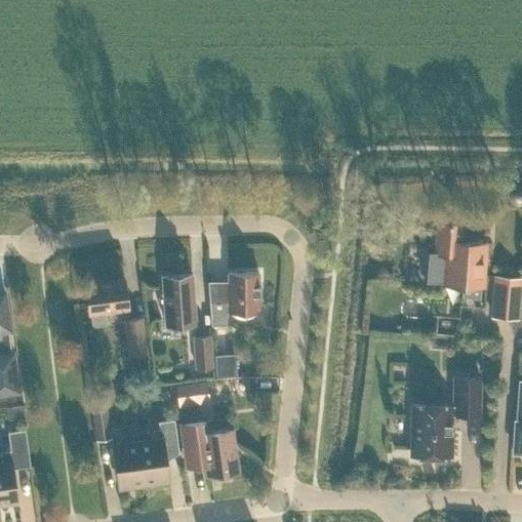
[(428,256),(426,284),(443,285),(443,288),(465,289),(483,290),(486,291),(489,244),(464,242),(465,226),(438,224),(436,254),(428,253),(428,256)]
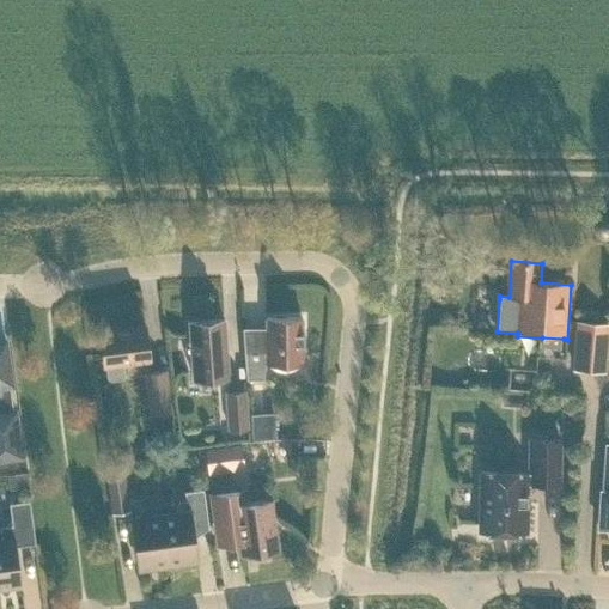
[(299,369),(300,367),(304,367),(304,321),(268,322),(268,336),(244,336),(248,383),(266,383),(268,367),(272,367),(274,370),(276,371),(278,372),(281,373),(284,373),(287,373),(291,373),(294,372),(296,371),(298,370),(299,369)]
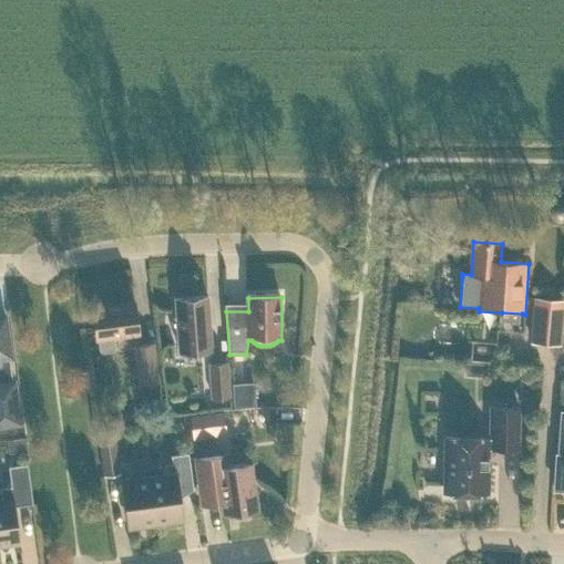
[(180,337),(181,355),(213,352),(209,299),(176,301),(177,320),(176,320),(173,325),(173,334),(177,338),(180,337)]
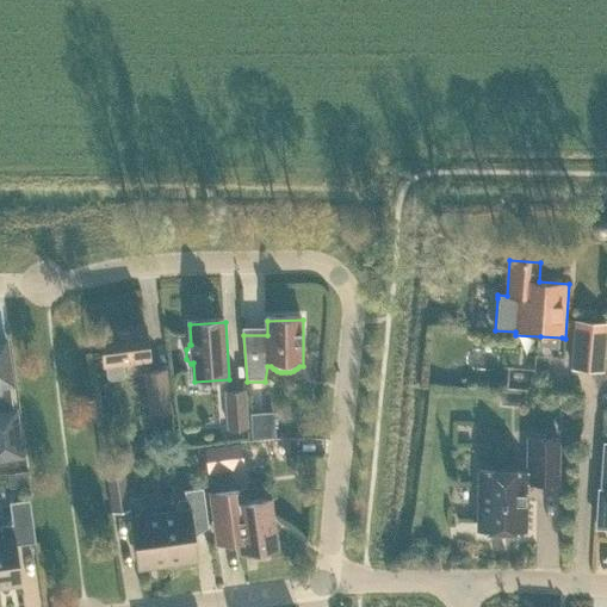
[(606,326),(576,322),(573,372),(606,375),(606,326)]
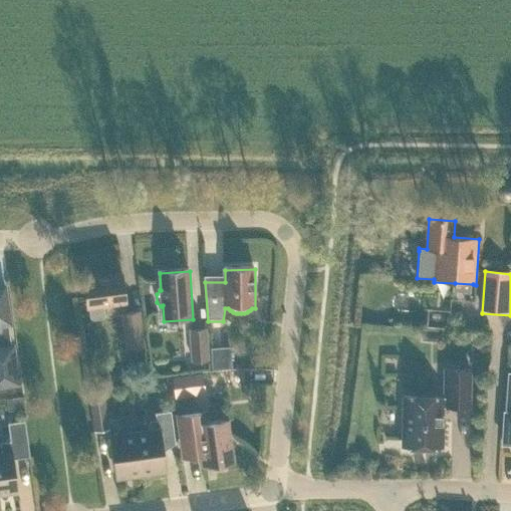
[(104,308),(128,305),(123,276),(84,281),(88,310),(90,310),(91,319),(94,322),(103,320),(105,318),(104,308)]
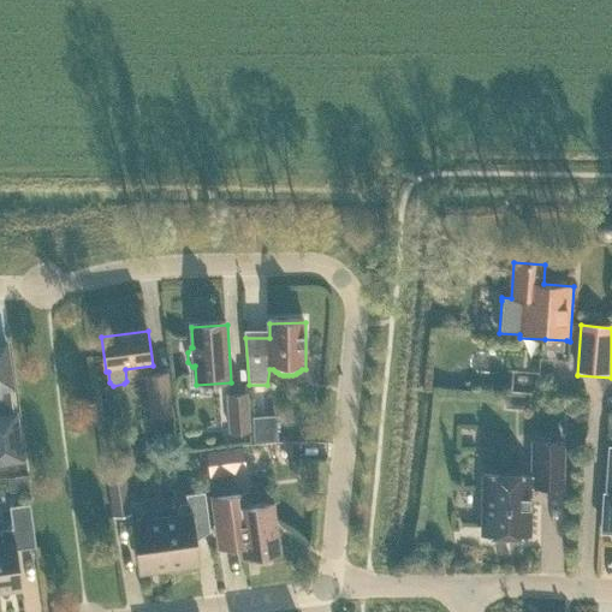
[(0,465),(24,463),(17,416),(15,416),(11,390),(13,388),(9,349),(0,349),(0,465)]
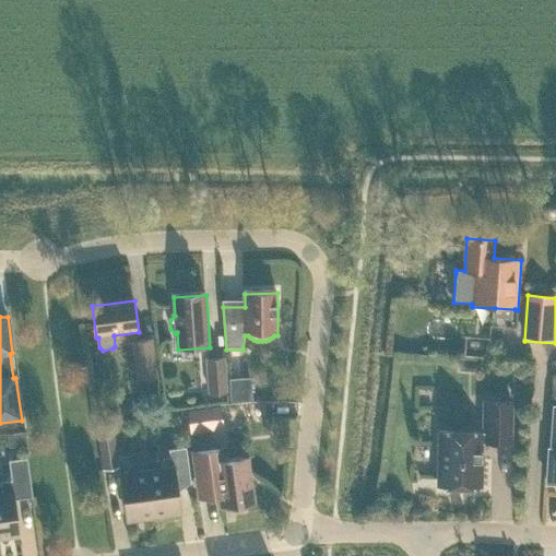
[(161,380),(155,340),(133,343),(139,383),(161,380)]
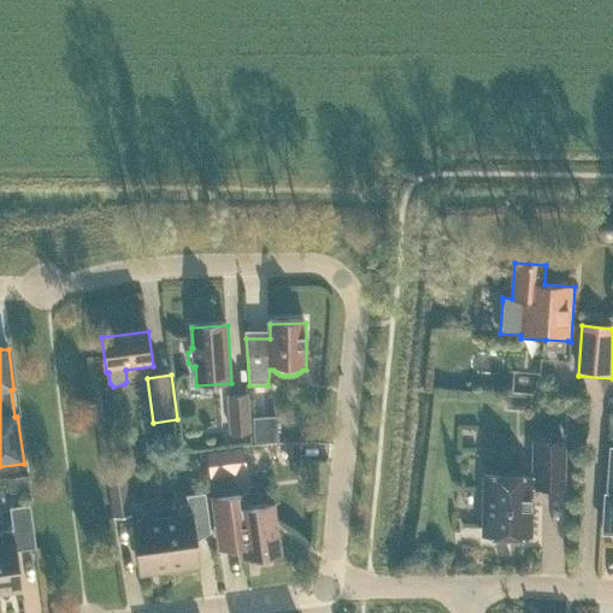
[(555,385),(547,385),(547,399),(558,399),(559,390),(555,385)]
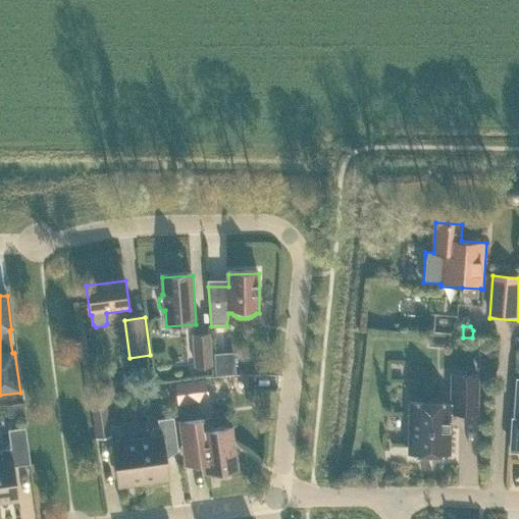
[(214,368),(212,334),(193,335),(196,370),(214,368)]
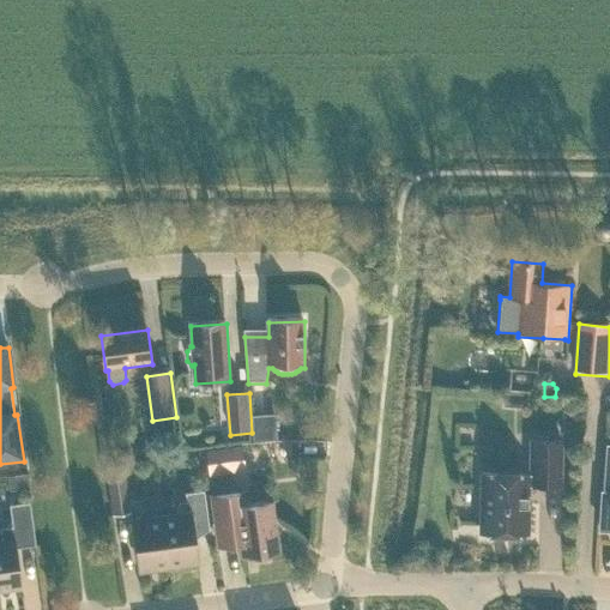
[(506,410),(523,411),(524,402),(507,400),(506,410)]
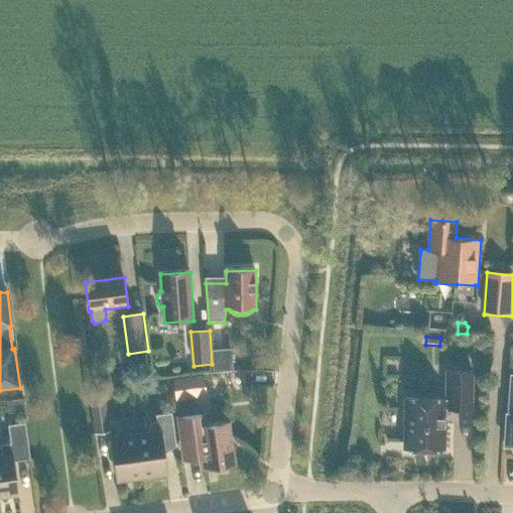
[(235,371),(234,350),(214,351),(215,371),(235,371)]
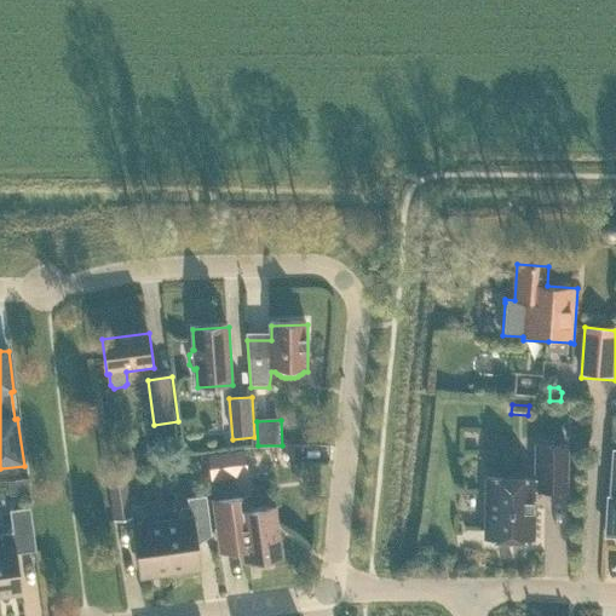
[(570,493),(570,447),(536,447),(535,482),(485,481),(485,541),(535,542),(536,493),(570,493)]
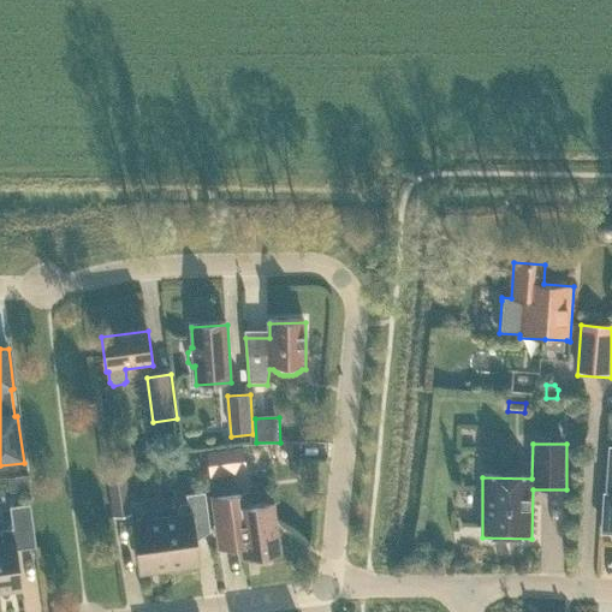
[(238,476),(235,451),(208,455),(212,480),(238,476)]
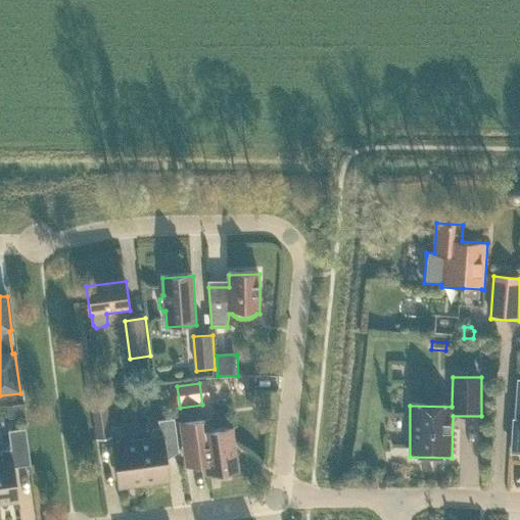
[(113,439),(107,397),(91,399),(97,442),(113,439)]
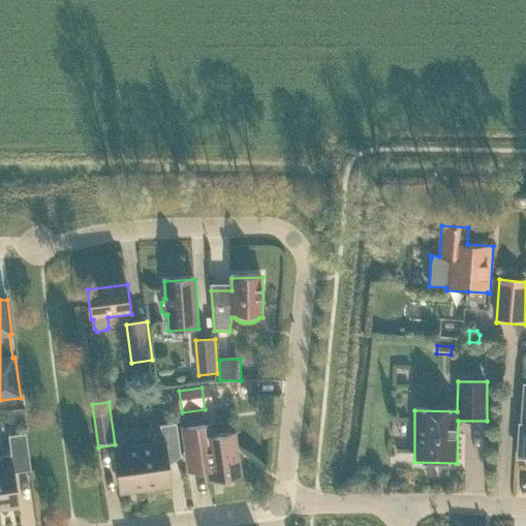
[(147,491),(172,488),(167,461),(182,459),(177,426),(161,428),(162,434),(157,435),(153,440),(154,445),(141,447),(147,491)]
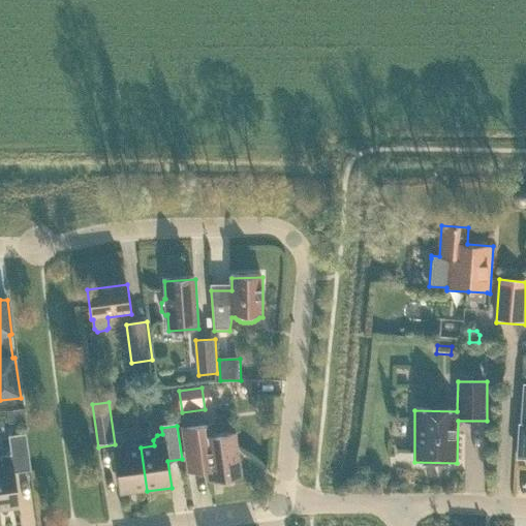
[(213,437),(211,427),(211,426),(183,430),(189,473),(209,470),(211,483),(241,477),(235,434),(213,437)]
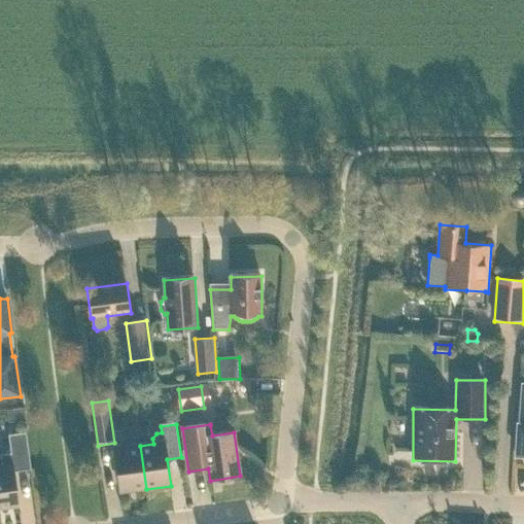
[(0,509),(20,507),(14,474),(32,470),(27,433),(9,437),(11,455),(2,456),(3,467),(0,467),(0,509)]
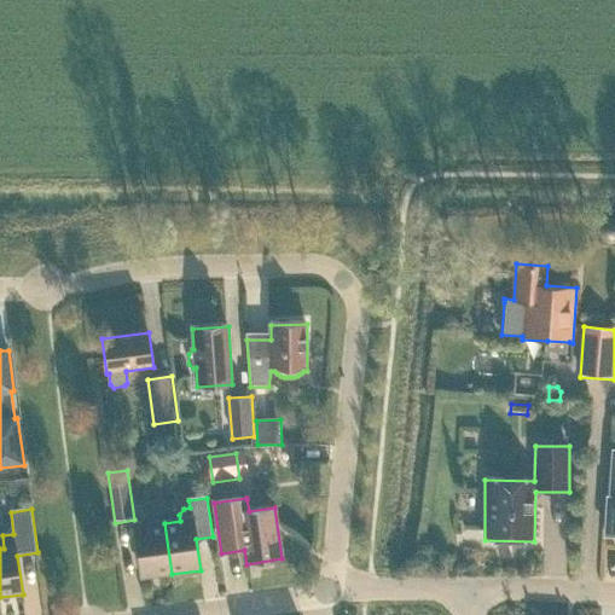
[(141,579),(172,574),(164,523),(134,527),(141,579)]
